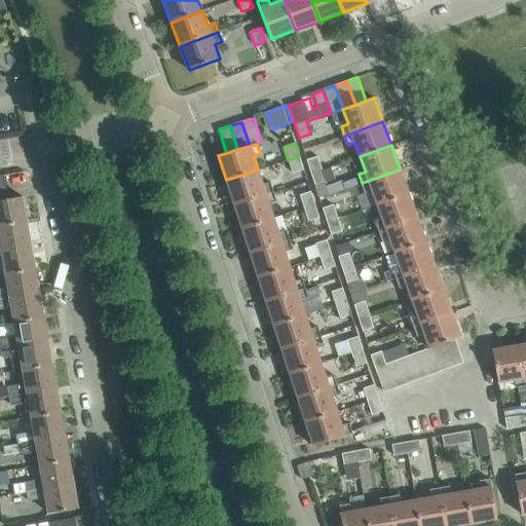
[(303,171),(299,156),(288,160),(292,174),(303,171)]
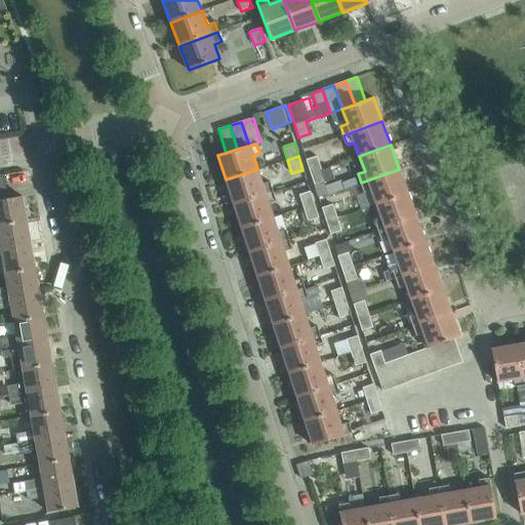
[(321,170),(317,157),(311,158),(306,159),(311,174),(321,170)]
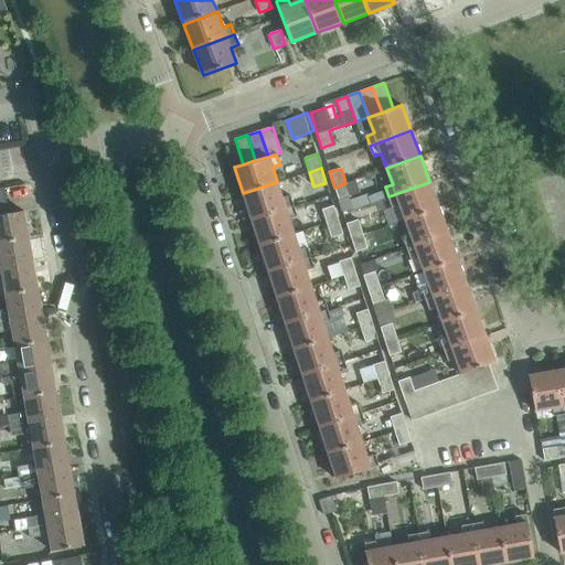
[(356,180),(345,183),(350,196),(361,192),(356,180)]
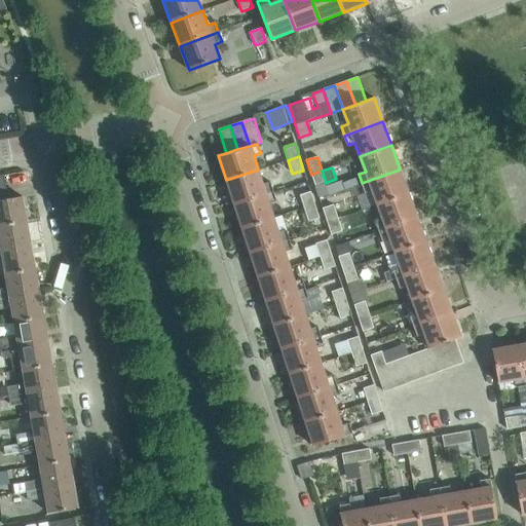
[(263,184),(258,170),(226,180),(234,204),(273,191),(270,182),(263,184)]
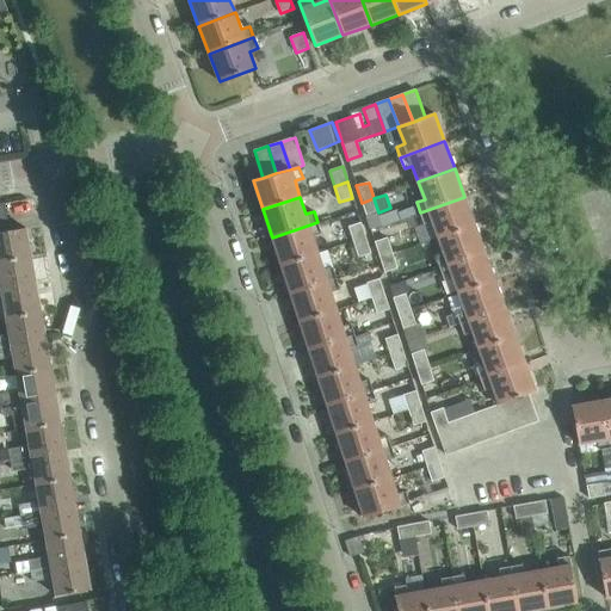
[(475,224),(464,197),(420,213),(424,224),(432,221),(438,238),(475,224)]
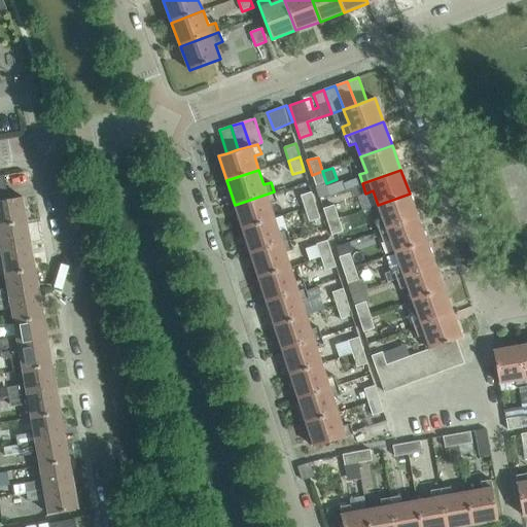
[(326,183),(322,171),(312,175),(316,186),(326,183)]
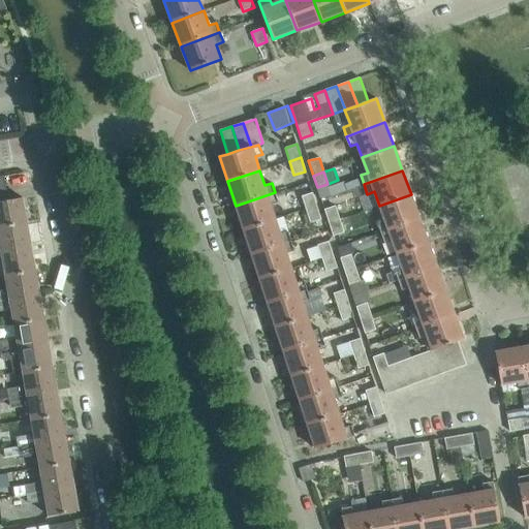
[(0,226),(27,222),(23,198),(8,200),(3,176),(0,177),(0,226)]
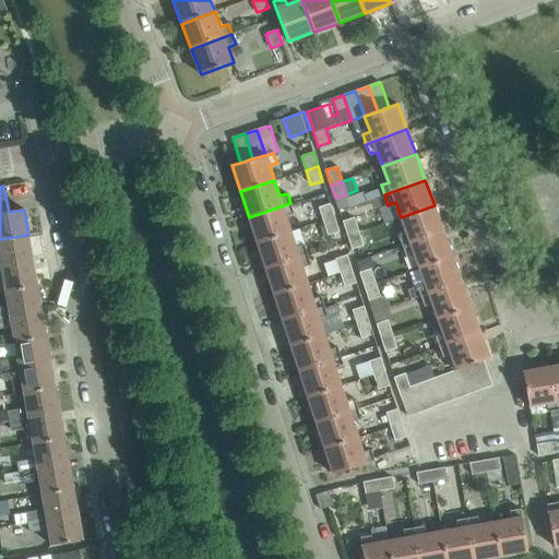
[(298,229),(294,214),(290,203),(249,217),(258,242),(298,229)]
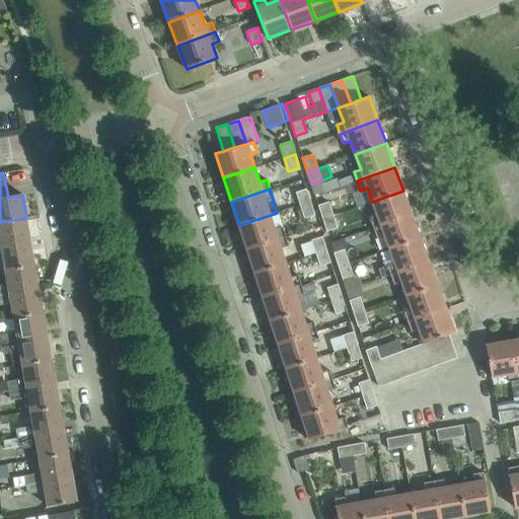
[(310,202),(306,190),(296,193),(300,206),(310,202)]
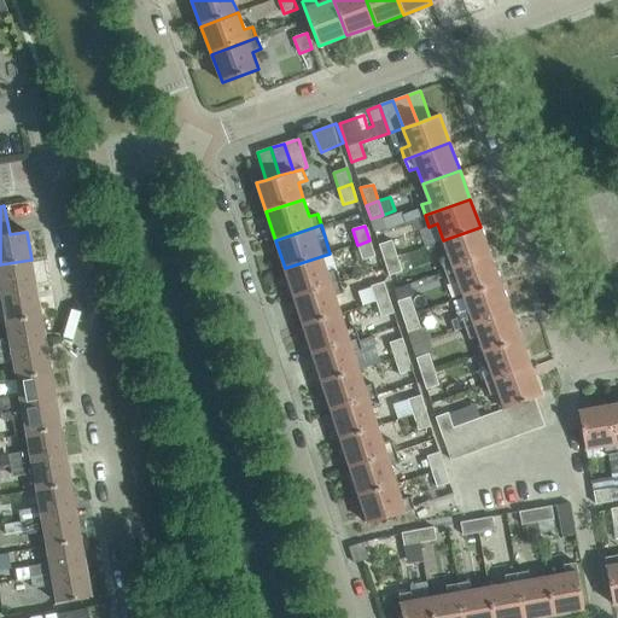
[(490,255),(481,227),(443,240),(449,257),(442,261),(445,272),(490,255)]
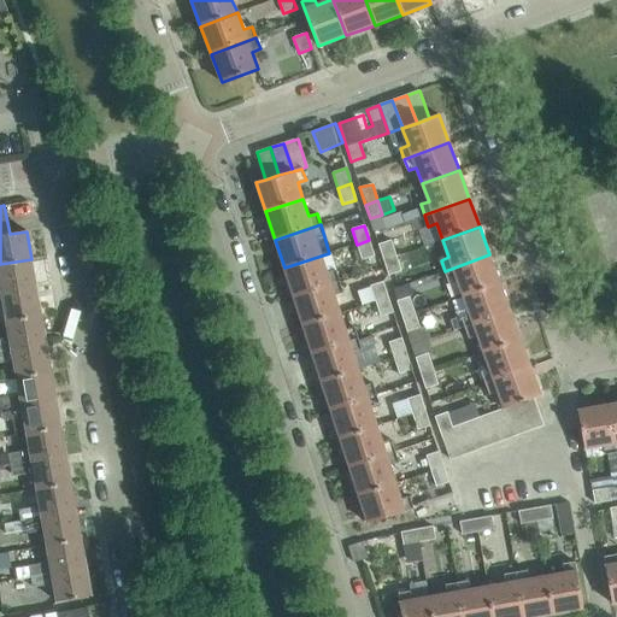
[(374,257),(369,240),(357,245),(362,260),(374,257)]
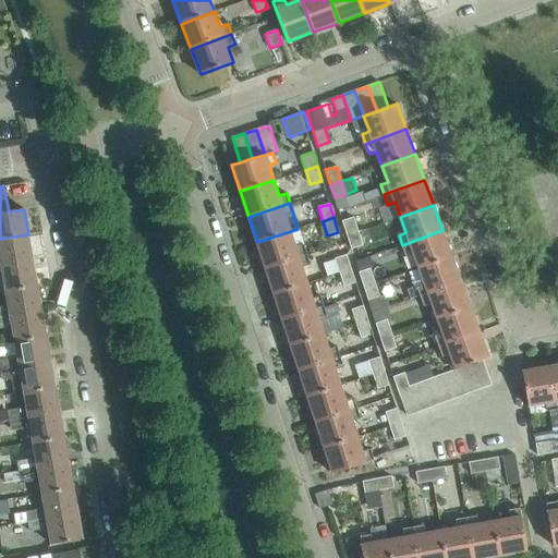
[(359,232),(354,217),(342,220),(348,237),(359,232)]
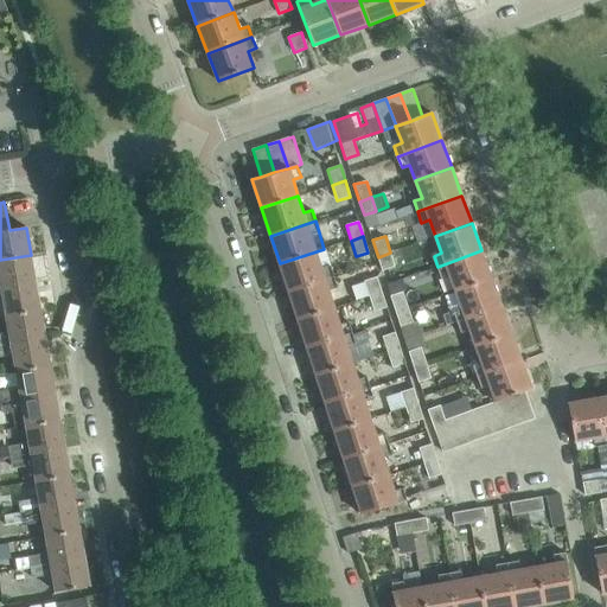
[(333,276),(330,266),(324,249),(280,263),(288,292),(333,276)]
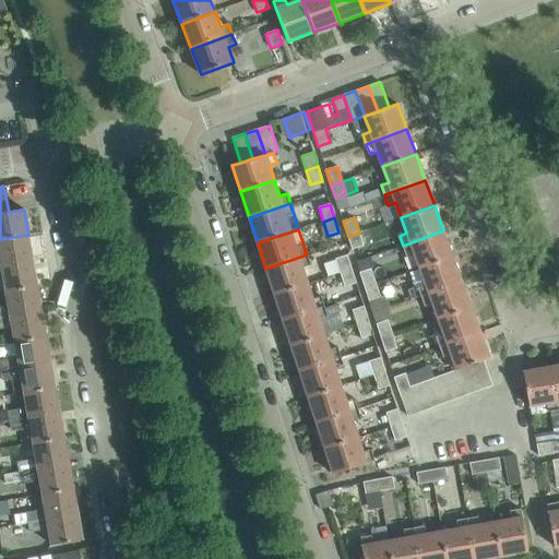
[(453,257),(443,230),(403,246),(406,256),(414,253),(419,269),(453,257)]
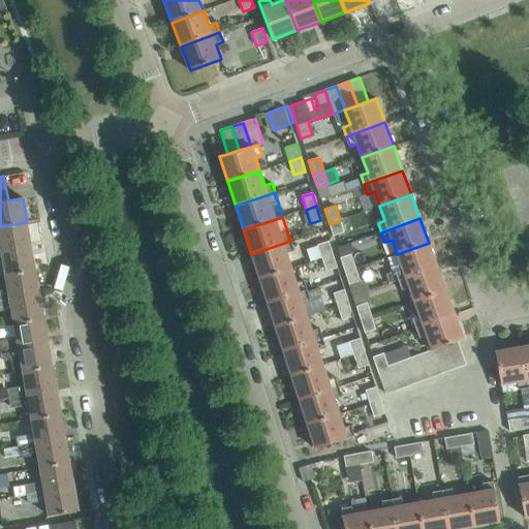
[(344,231),(340,220),(330,224),(333,235),(338,234),(344,231)]
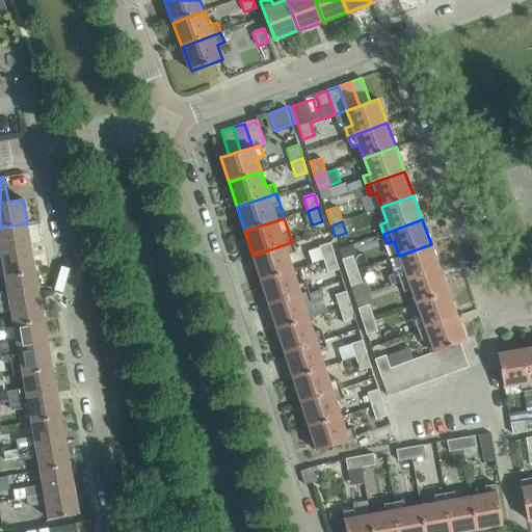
[(0,253),(31,247),(27,223),(0,228),(0,244),(0,246),(0,245),(0,253)]
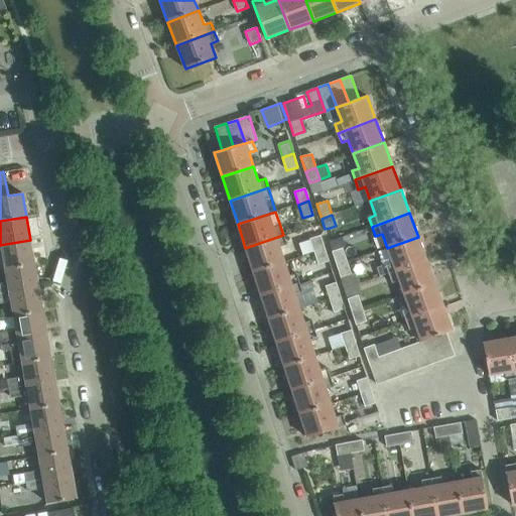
[(291,260),(286,245),(283,235),(245,248),(253,271),(284,261),(284,262),(291,260)]
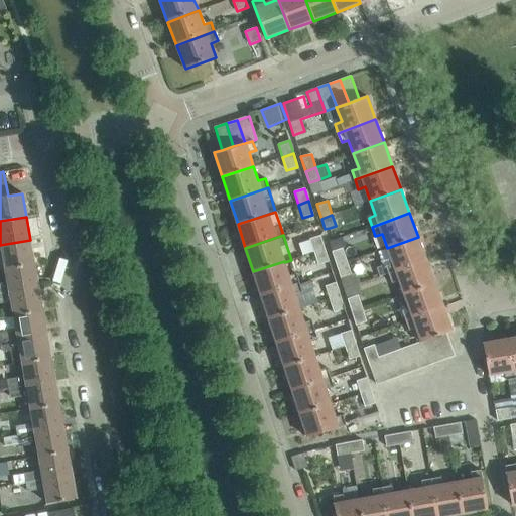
[(324,248),(319,235),(309,239),(313,252),(324,248)]
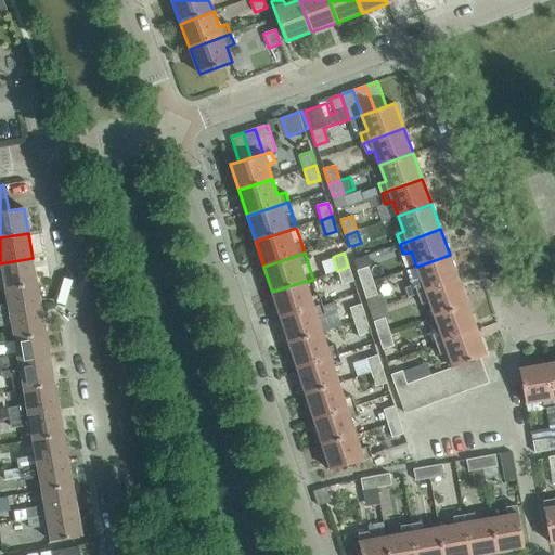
[(459,280),(450,255),(416,267),(422,281),(405,287),(409,297),(418,294),(418,295),(459,280)]
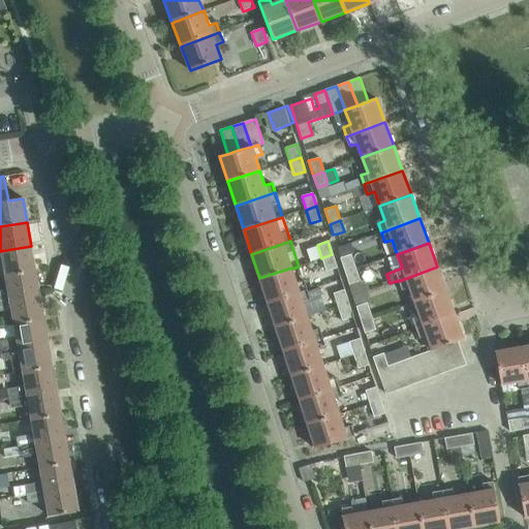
[(35,271),(31,246),(0,251),(0,258),(3,258),(6,276),(35,271)]
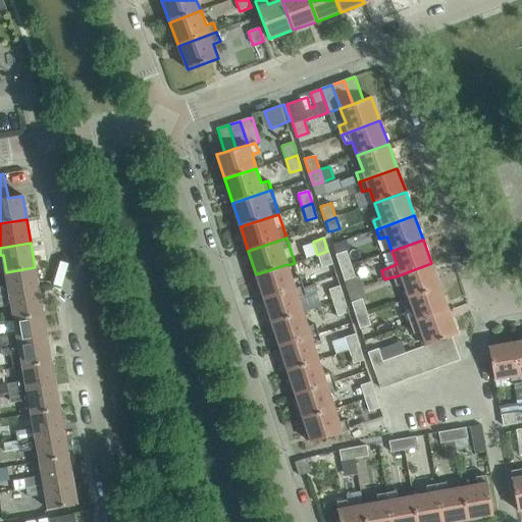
[(331,264),(327,251),(317,255),(321,267),(331,264)]
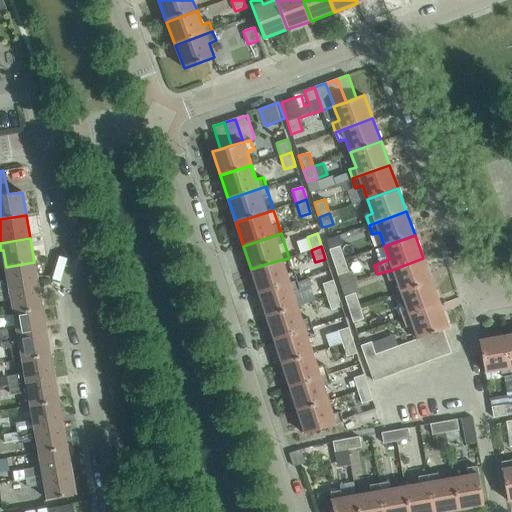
[(344,259),(340,246),(329,249),(334,262),(344,259)]
